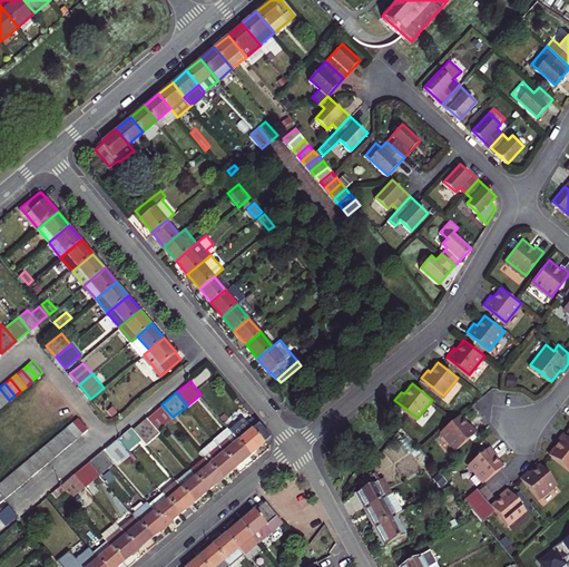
[(148,416),(159,429),(173,417),(162,404),(148,416)]
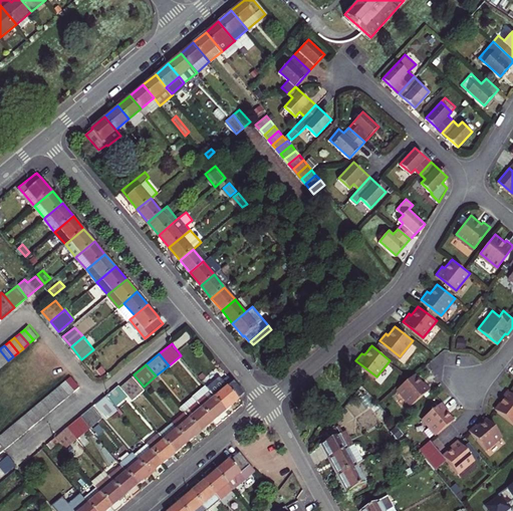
[(415,372),(398,388),(412,405),(431,388),(425,379),(423,381),(415,372)]
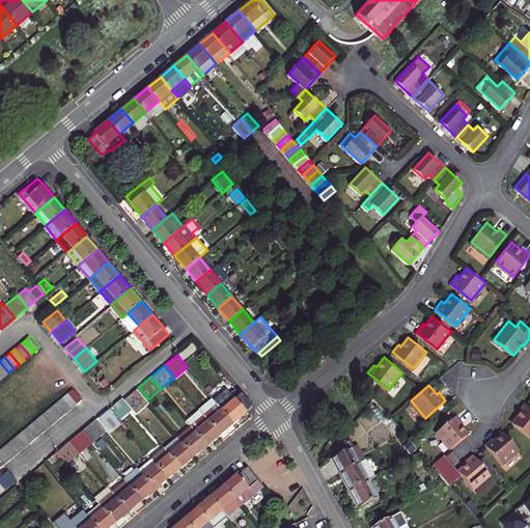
[(68,392),(77,403),(83,398),(74,387),(68,392)]
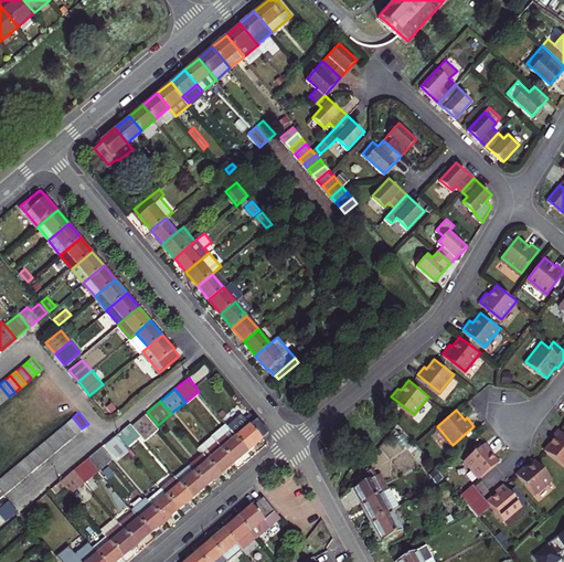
[(140,434),(145,438),(159,427),(158,425),(147,412),(132,424),(140,434)]
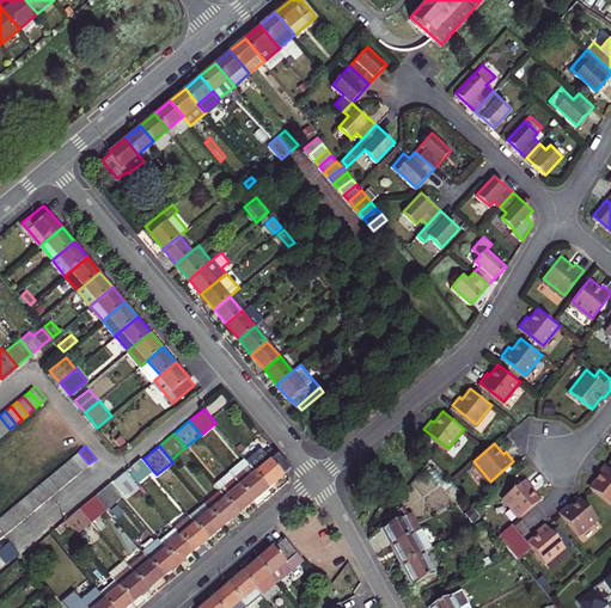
[(250,464),(269,486),(285,473),(283,473),(291,467),(279,452),(277,453),(272,446),(250,464)]
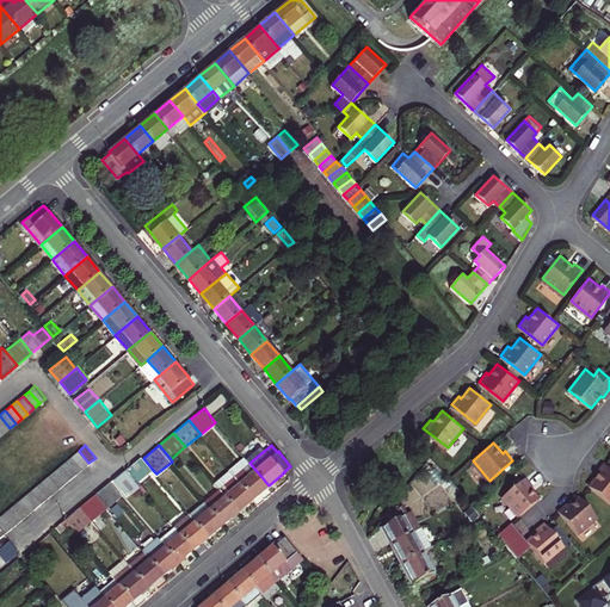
[(73,456),(84,468),(88,463),(79,451),(73,456)]
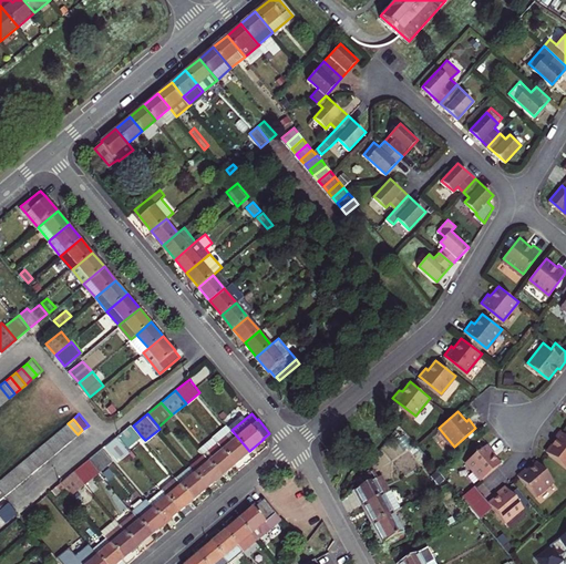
[(62,428),(72,440),(78,434),(68,423),(62,428)]
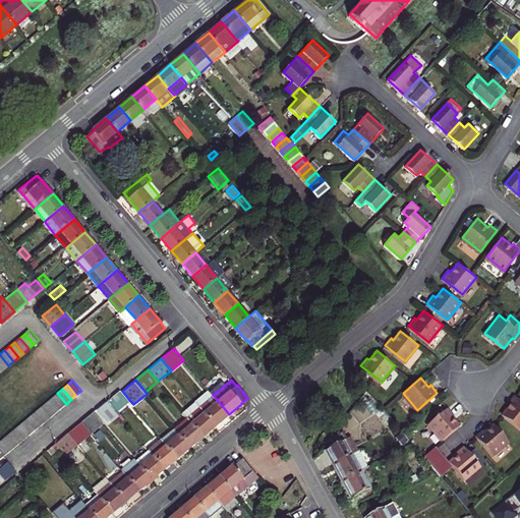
[(120,389),(108,399),(117,410),(129,400),(122,391),(120,389)]
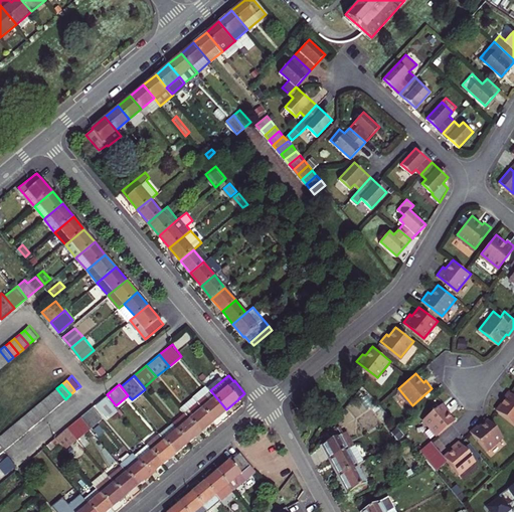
[(198,401),(214,420),(226,409),(210,390),(206,385),(193,395),(198,401)]
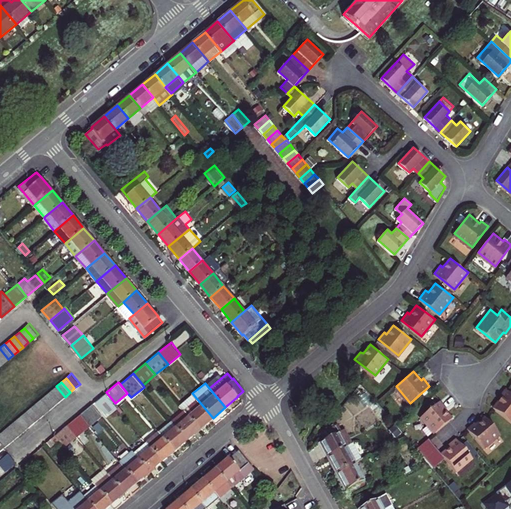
[(51,390),(60,401),(65,397),(56,386),(51,390)]
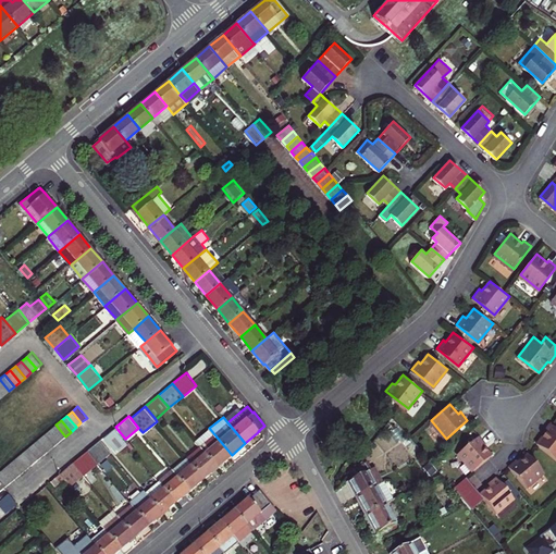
[(555,426),(551,421),(544,430),(546,432),(538,442),(555,456),(555,426)]
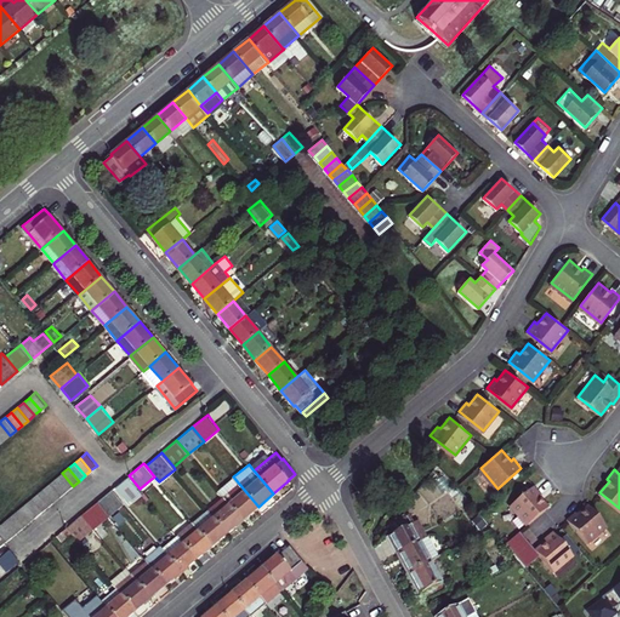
[(56,478),(67,491),(73,486),(62,473),(56,478)]
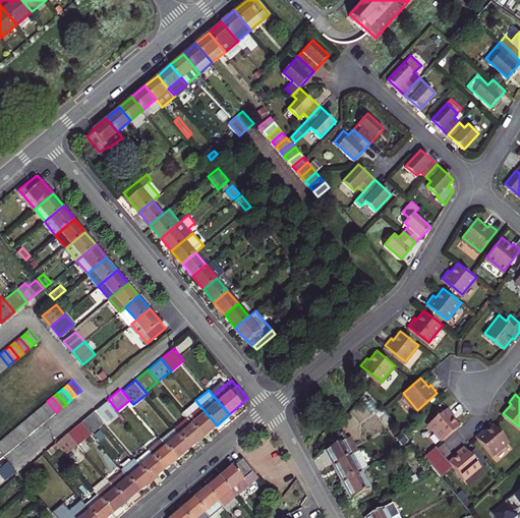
[(97,408),(109,422),(119,414),(107,400),(97,408)]
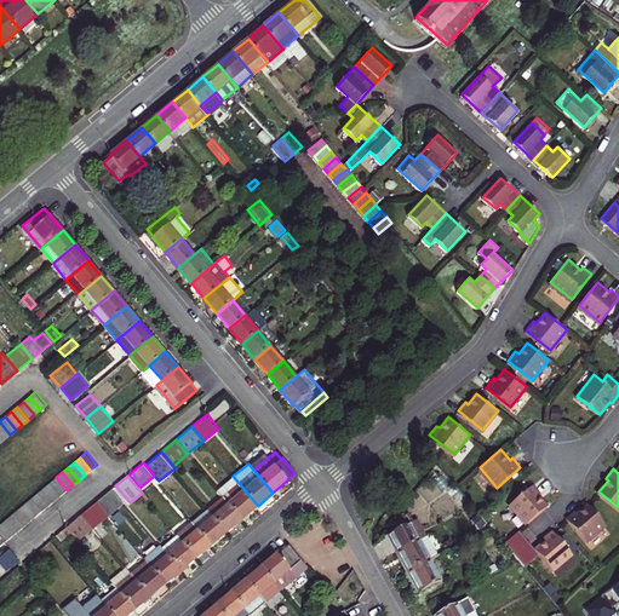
[(233,476),(217,489),(223,495),(239,483),(233,476)]
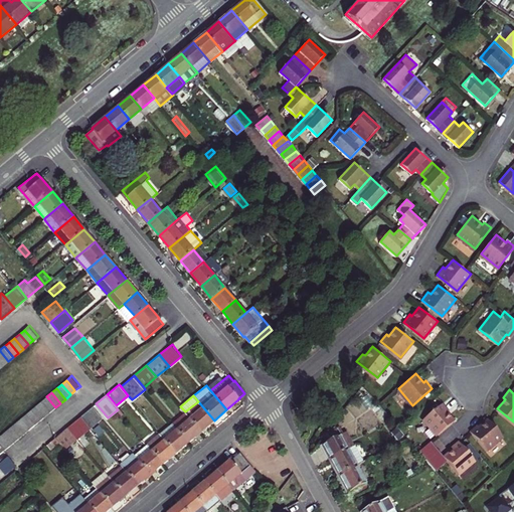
[(41,400),(50,411),(55,407),(46,396),(41,400)]
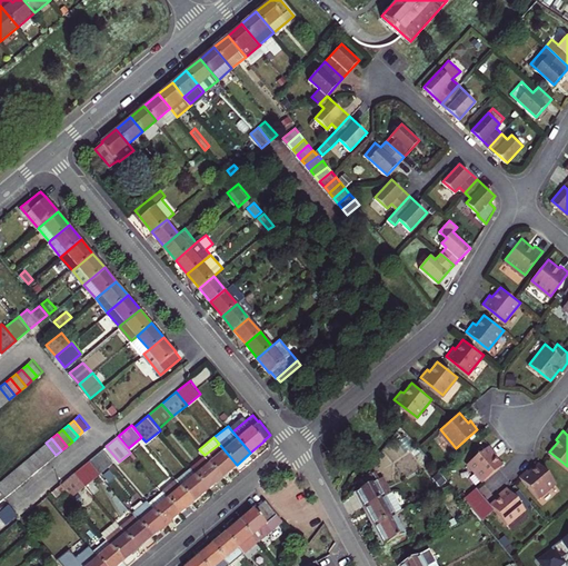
[(40,448),(50,459),(56,455),(46,443),(40,448)]
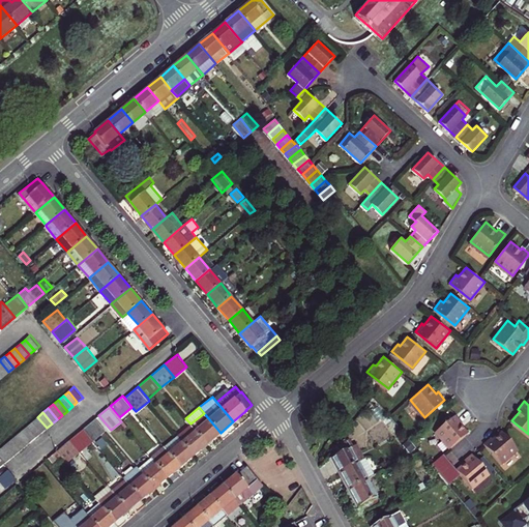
[(190,423),(207,443),(221,433),(204,413),(190,423)]
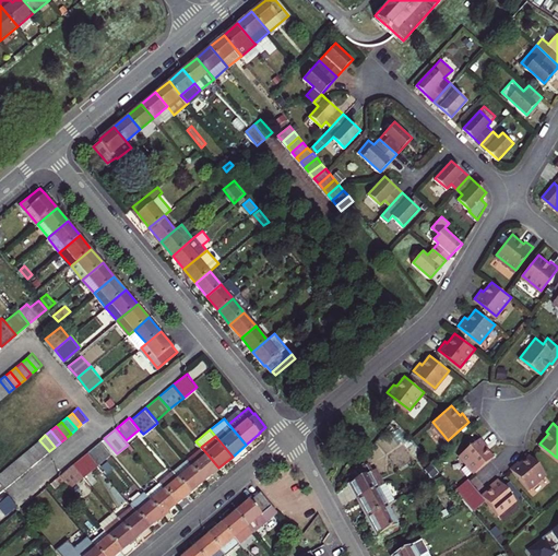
[(474,472),(491,458),(494,456),(486,446),(488,444),(481,436),(460,454),(474,472)]
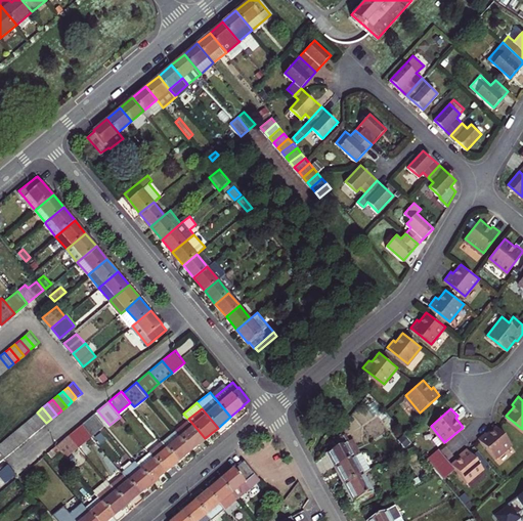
[(82,423),(92,434),(104,424),(95,411),(82,423)]
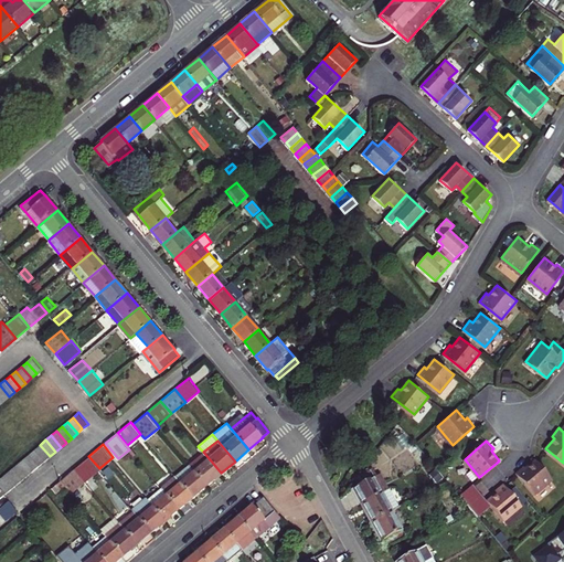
[(34,448),(44,460),(50,456),(40,445),(34,448)]
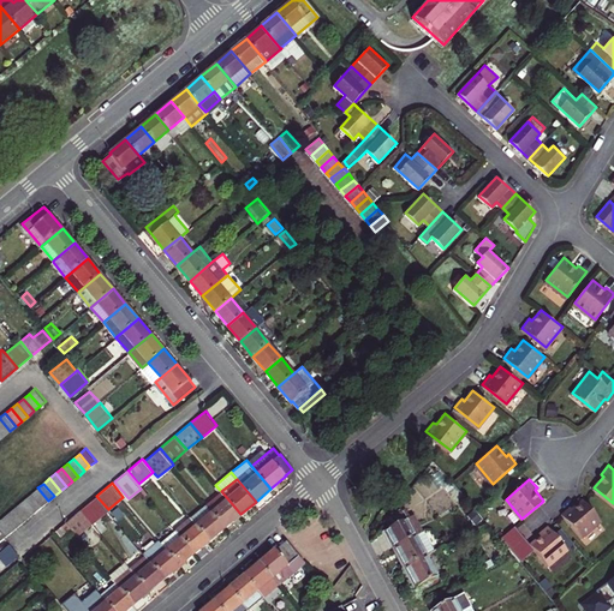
[(31,493),(42,505),(48,501),(37,487),(31,493)]
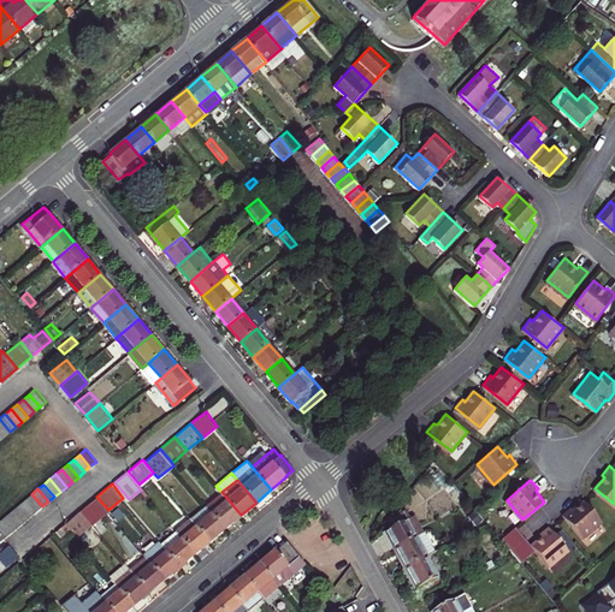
[(222,492),(207,505),(226,528),(241,515),(222,492)]
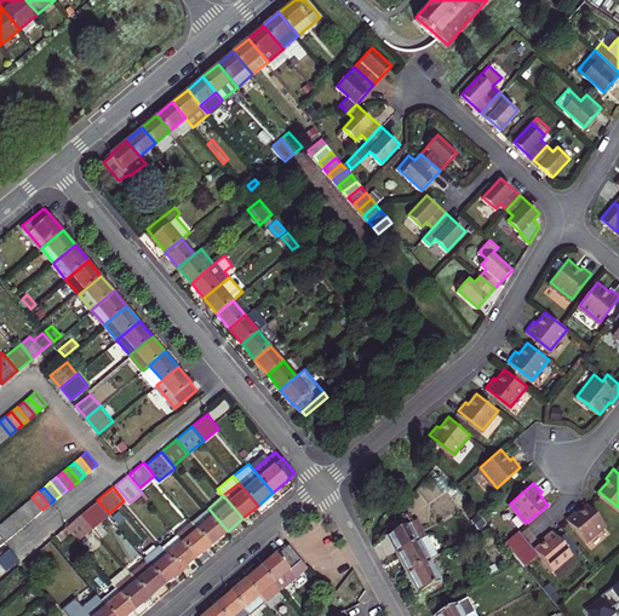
[(26,502),(36,514),(43,510),(32,498),(26,502)]
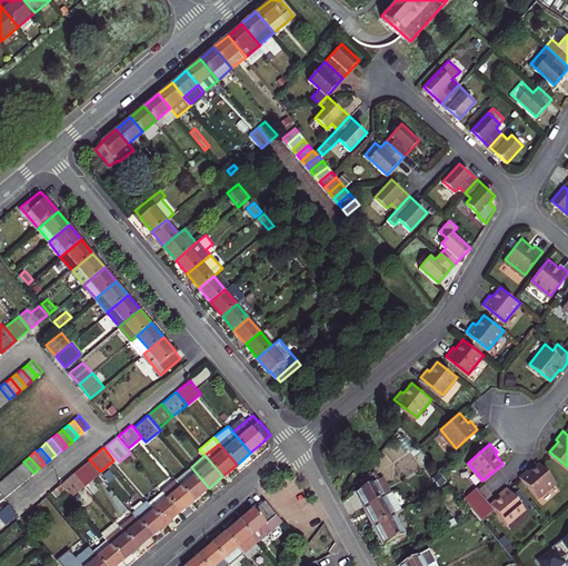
[(76,472),(86,484),(100,472),(89,459),(76,472)]
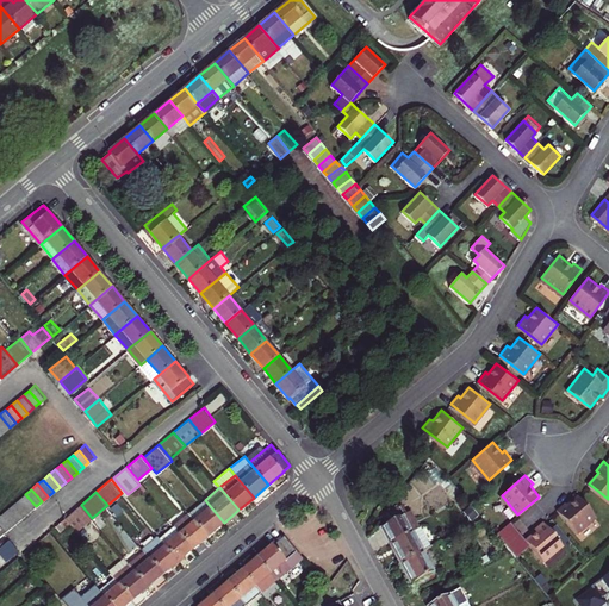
[(20,499),(30,512),(36,506),(25,494),(20,499)]
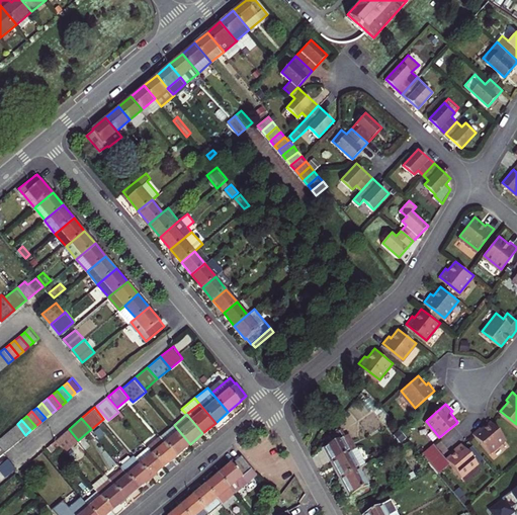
[(483,428),(481,426),(472,432),(490,452),(507,438),(492,420),(483,428)]
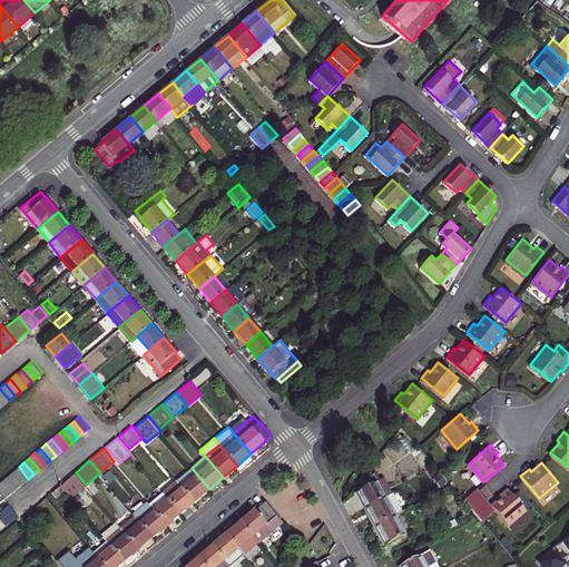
[(13,471),(22,482),(28,479),(19,467),(13,471)]
